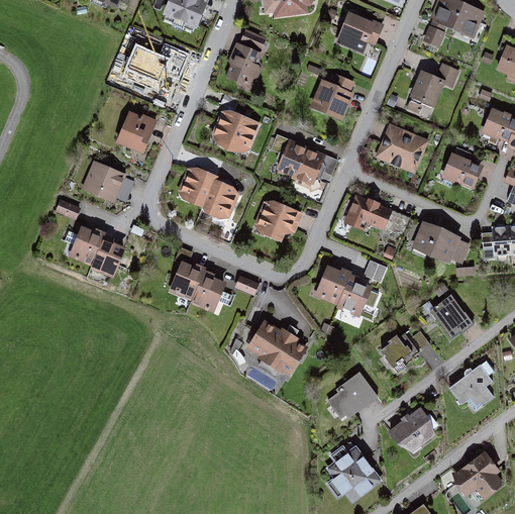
[(204,5),(192,0),(169,0),(163,15),(194,28),(204,5)]
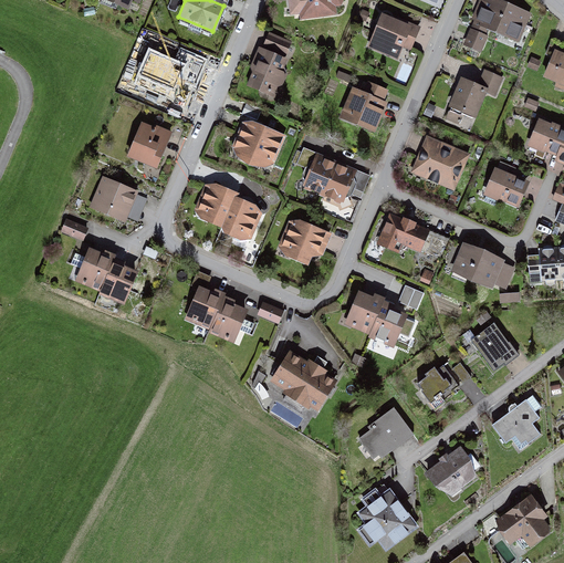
[(299,0),(300,11),(343,9),(342,0),(299,0)]
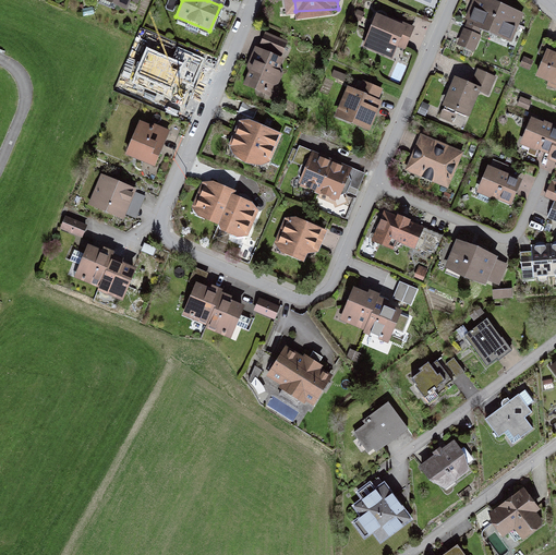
[(524,10),(499,0),(471,0),(450,48),(471,58),(483,32),(511,43),(524,10)]
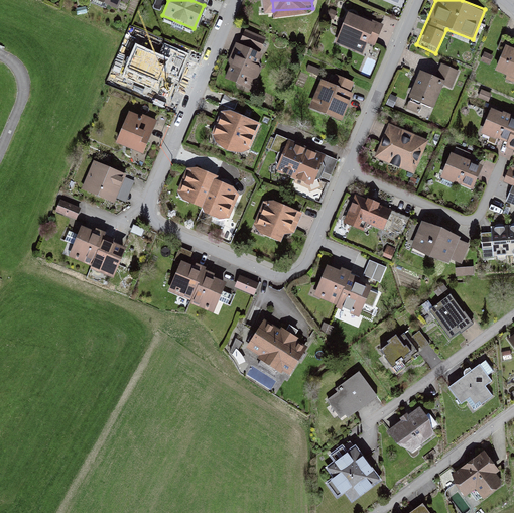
[(380,18),(345,4),(333,33),(369,47),(380,18)]
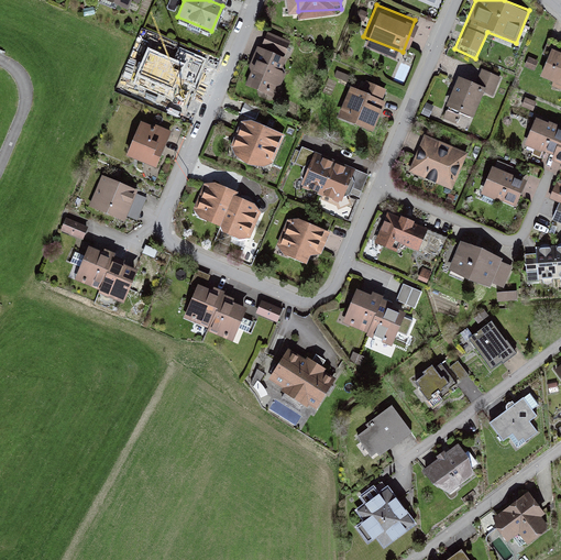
[(281,92),(297,54),(265,41),(250,80),(281,92)]
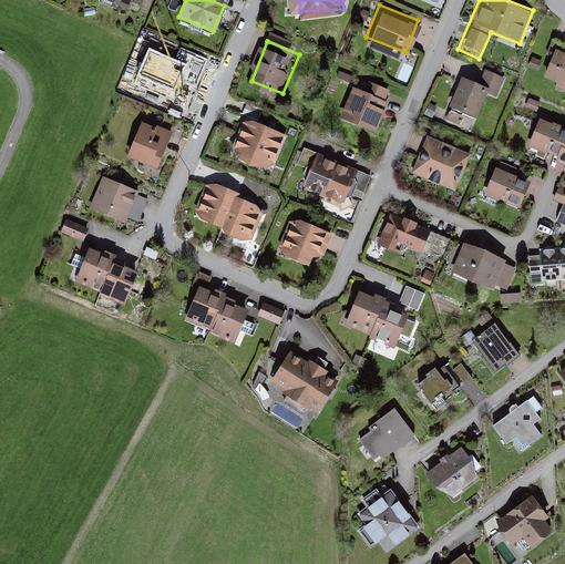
[(564,51),(554,48),(542,79),(564,88),(564,51)]
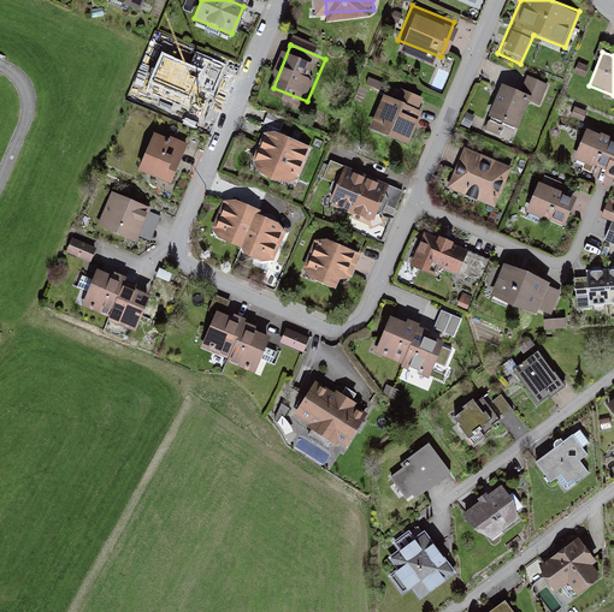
[(200,105),(198,59),(160,60),(163,107),(200,105)]
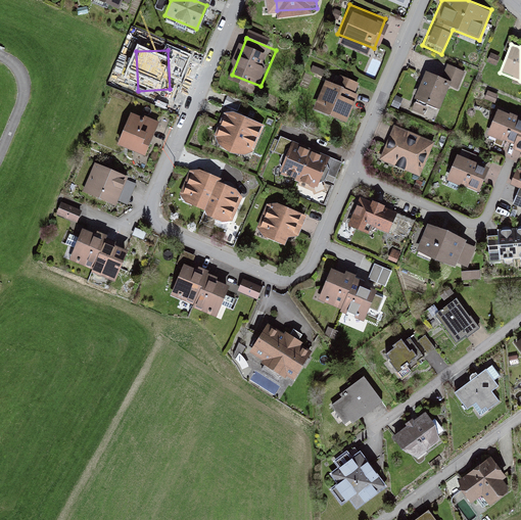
[(439,74),(417,64),(405,94),(441,108),(451,85),(457,88),(465,71),(444,62),(439,74)]
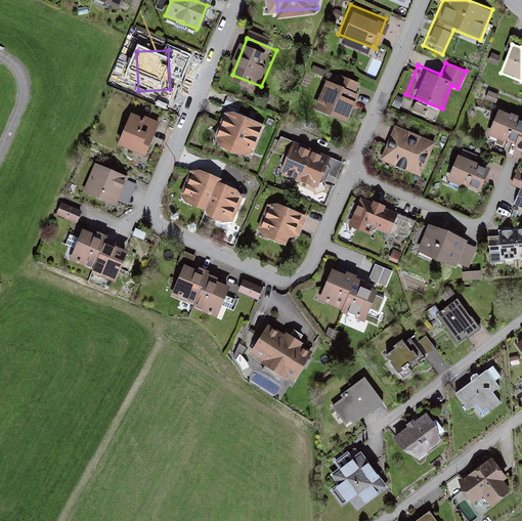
[(360,90),(323,75),(312,104),(349,119),(360,90)]
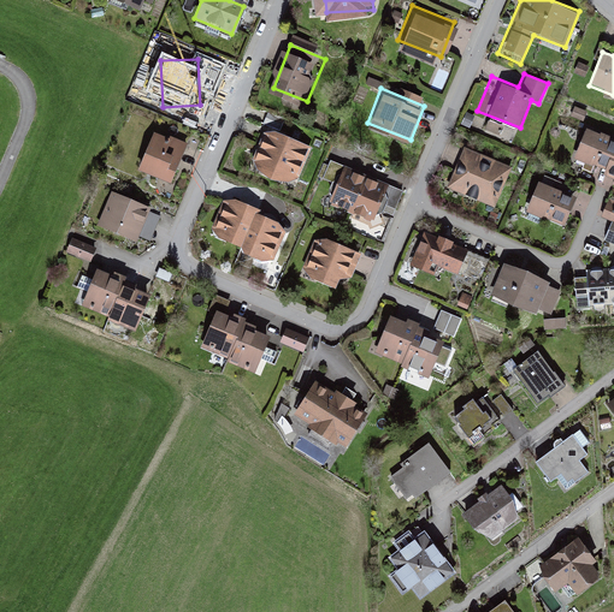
[(613,130),(592,122),(578,155),(613,170),(613,130)]
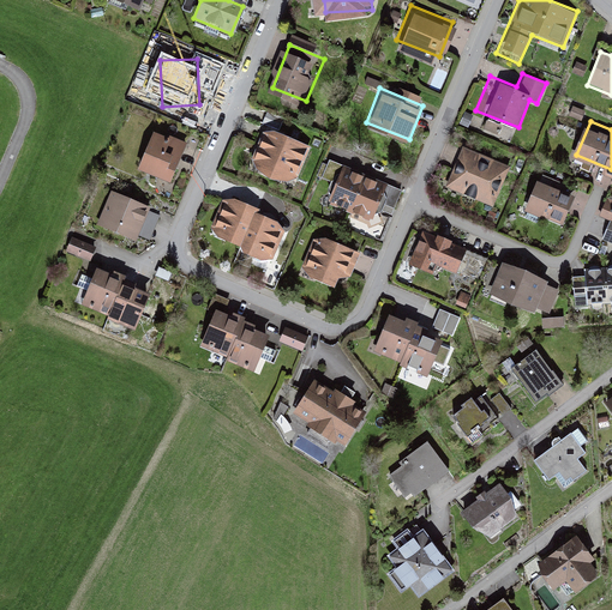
[(165,182),(183,139),(153,127),(135,169),(165,182)]
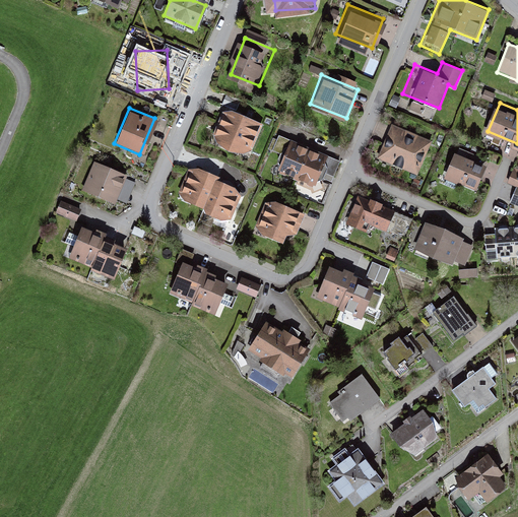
[(242,156),(256,121),(228,109),(212,145),(242,156)]
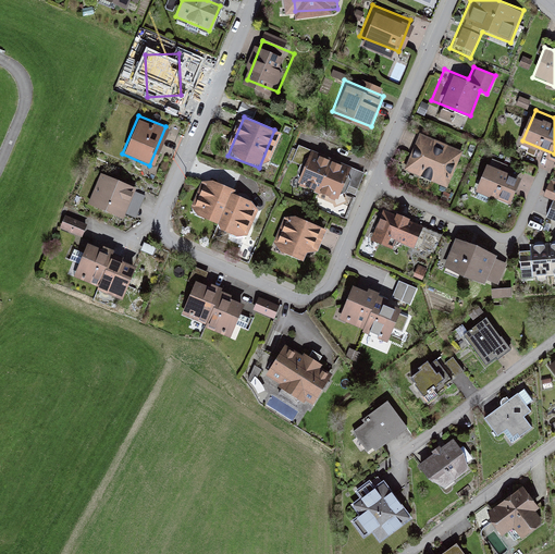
[(461,148),(419,131),(405,168),(446,185),(461,148)]
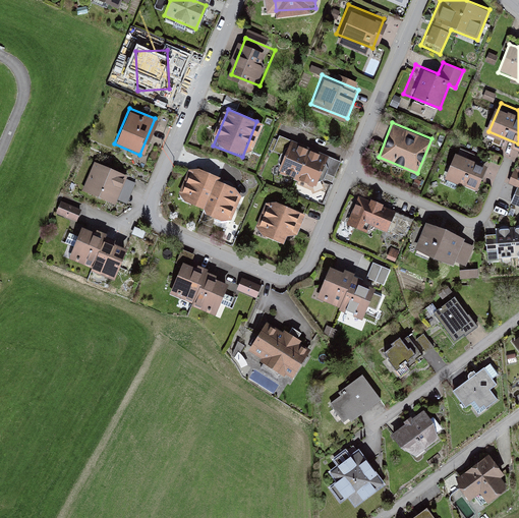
[(331,155),(294,140),(283,169),(320,184),(331,155)]
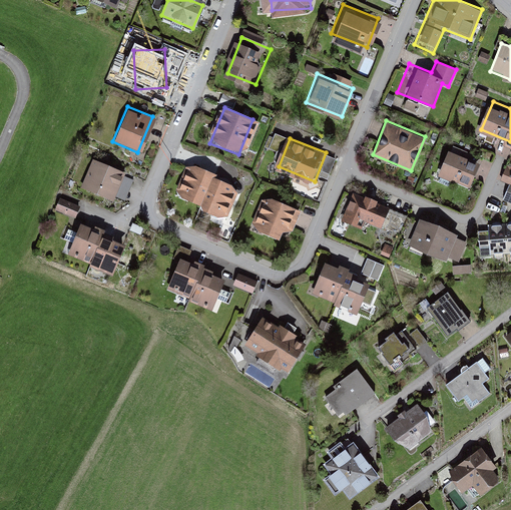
[(476,161),(447,150),(437,174),(467,185),(476,161)]
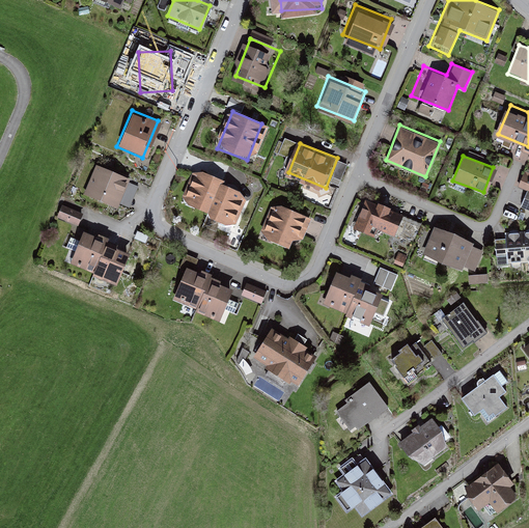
[(126,176),(95,165),(84,195),(114,206),(126,176)]
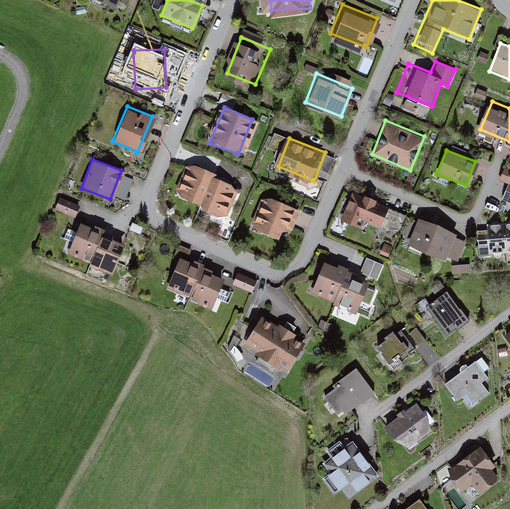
[(213,173),(189,164),(176,197),(225,217),(237,188),(211,178),(213,173)]
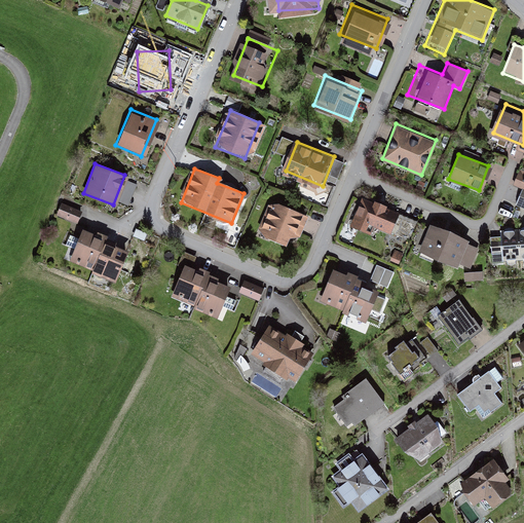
[(523,172),(518,170),(512,184),(519,187),(513,202),(523,206),(523,172)]
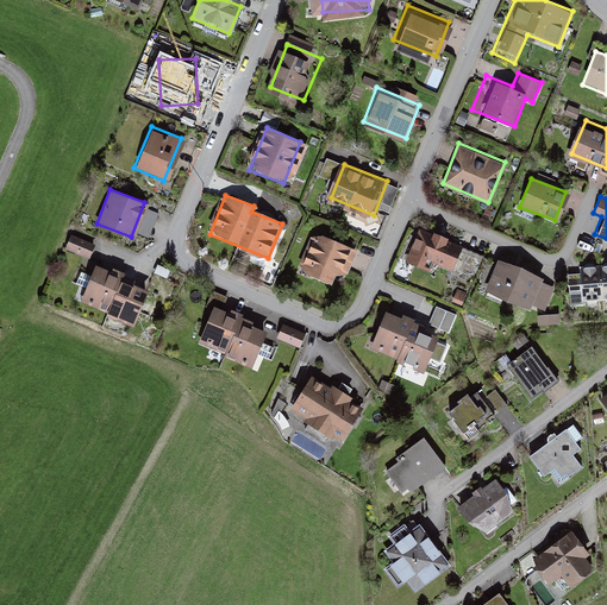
[(150,224),(156,205),(145,201),(139,220),(150,224)]
